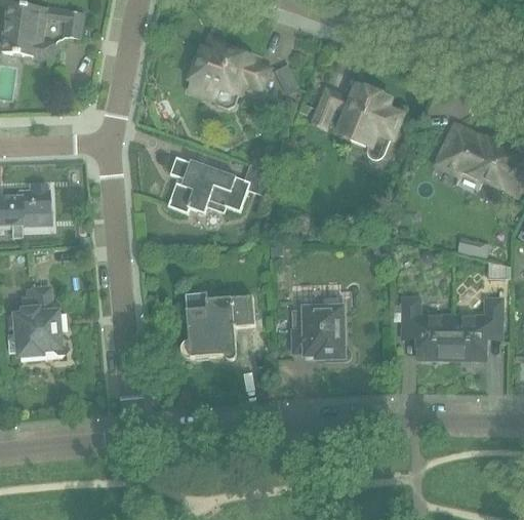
[(50,56),(52,42),(40,40),(43,15),(66,18),(64,35),(79,37),(82,10),(25,2),(25,0),(12,0),(12,1),(9,0),(2,49),(50,56)]
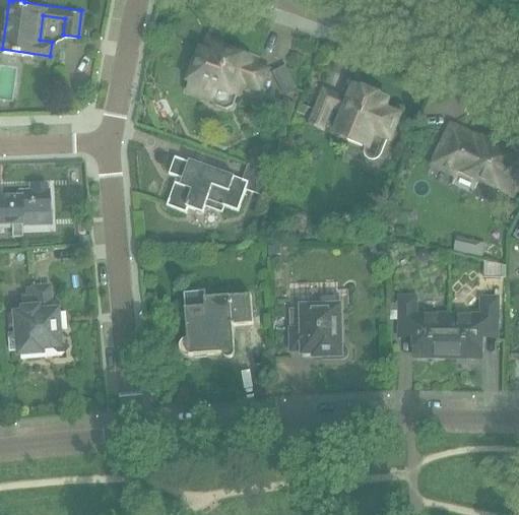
[(190,75),(190,76),(186,86),(211,97),(215,104),(223,107),(232,103),(236,92),(238,93),(244,76),(249,78),(247,82),(260,87),(267,66),(250,60),(251,55),(215,43),(215,42),(206,38),(202,48),(200,47),(196,58),(191,60),(188,70),(190,75)]
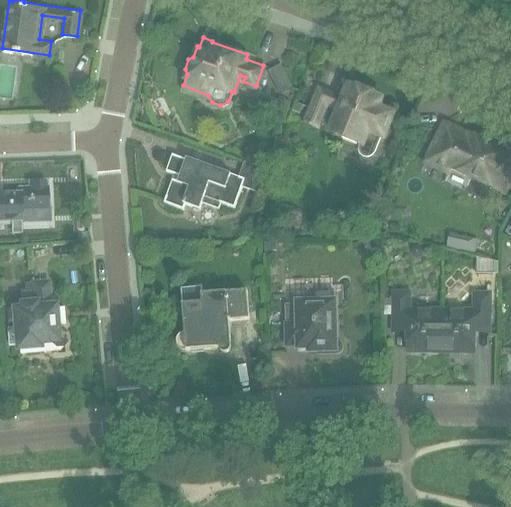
[(317,85),(310,104),(303,120),(316,125),(325,102),(335,106),(325,129),(340,135),(358,143),(358,144),(358,145),(358,146),(358,148),(359,150),(360,151),(361,152),(363,153),(365,154),(367,154),(369,153),(370,153),(372,151),(373,150),(373,149),(380,134),(382,135),(393,110),(377,104),(381,95),(347,81),(342,95),(317,85)]
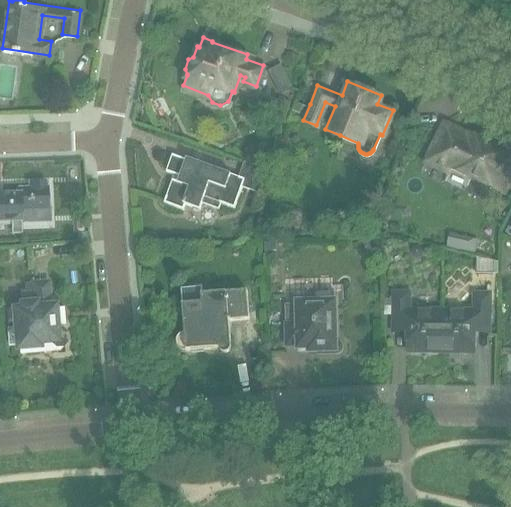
[(447,171),(449,166),(466,130),(443,119),(423,160),(447,171)]
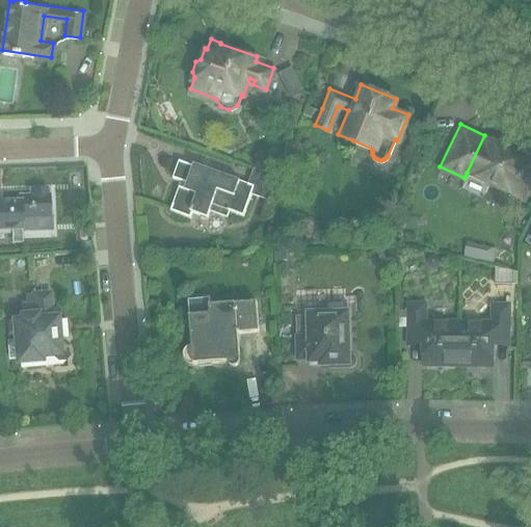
[(526,155),(484,135),(467,173),(522,199),(530,179),(530,143),(526,155)]
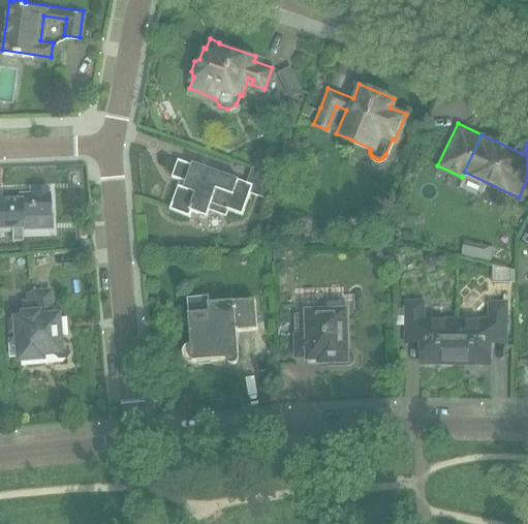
[(168,206),(187,213),(188,213),(190,208),(205,213),(208,206),(224,212),(226,207),(241,212),(249,190),(267,196),(275,174),(251,164),(245,180),(211,167),(191,160),(191,161),(177,156),(171,174),(179,177),(168,206)]
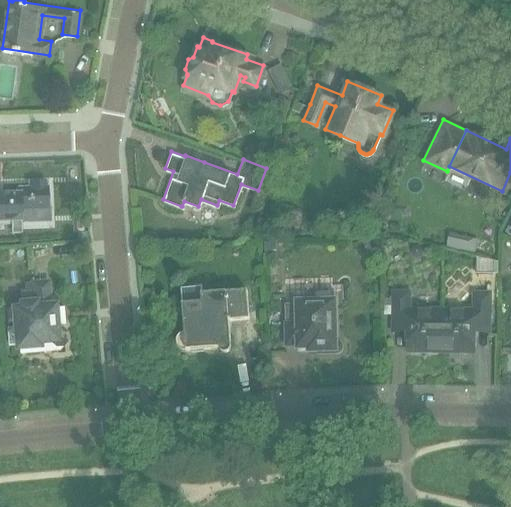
[(0,221),(7,221),(7,219),(10,218),(20,218),(19,207),(47,206),(46,183),(44,183),(44,177),(28,178),(28,184),(17,184),(17,190),(0,190),(0,221)]
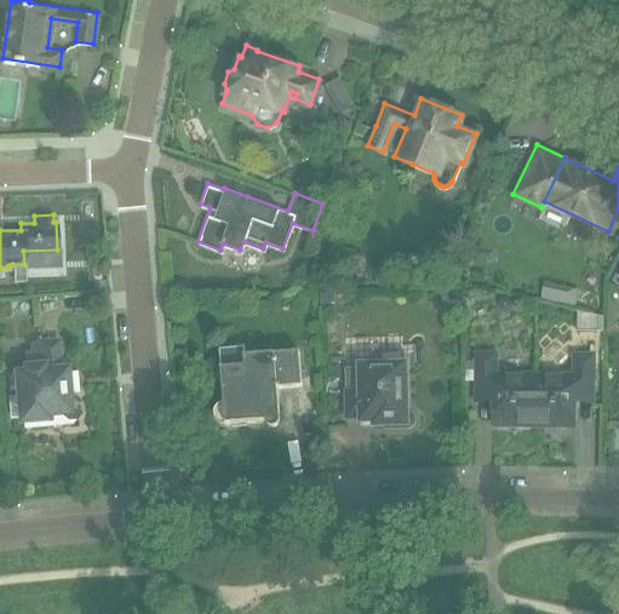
[(56,338),(32,340),(33,349),(23,350),(24,367),(21,367),(21,371),(13,371),(15,394),(10,394),(11,413),(18,412),(18,418),(24,418),(26,422),(46,420),(45,411),(66,409),(67,414),(73,413),(76,409),(75,402),(72,399),(67,399),(66,388),(74,386),(73,372),(64,372),(64,367),(59,368),(56,338)]
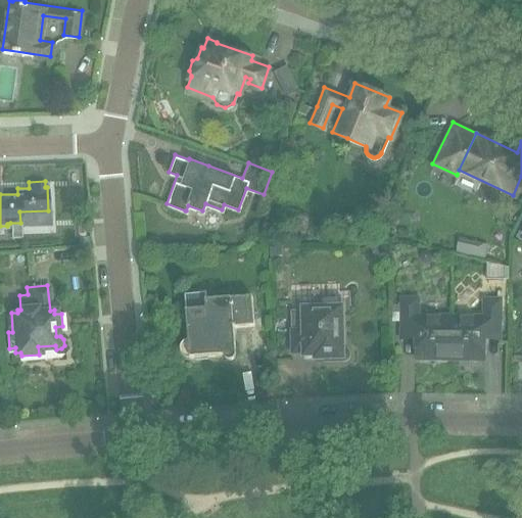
[(205,298),(204,290),(184,292),(188,336),(186,336),(183,337),(182,339),(181,340),(180,342),(180,343),(179,344),(179,345),(179,347),(180,348),(180,349),(181,350),(182,352),(183,354),(184,355),(187,355),(188,356),(225,352),(224,347),(233,346),(233,340),(234,340),(233,324),(253,323),(251,294),(205,298)]
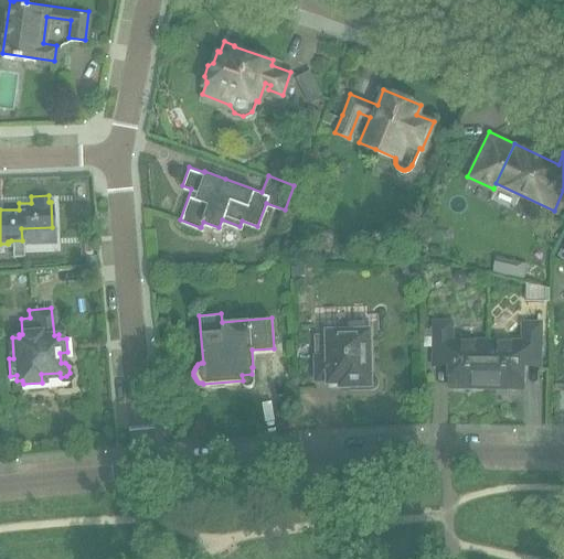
[(314,332),(314,355),(315,377),(328,377),(328,380),(340,380),(340,384),(350,384),(350,387),(369,386),(371,386),(373,386),(374,384),(375,383),(376,380),(376,379),(376,377),(376,376),(375,375),(373,373),(372,373),(371,372),(370,372),(368,318),(347,319),(347,328),(328,328),(328,331),(314,332)]
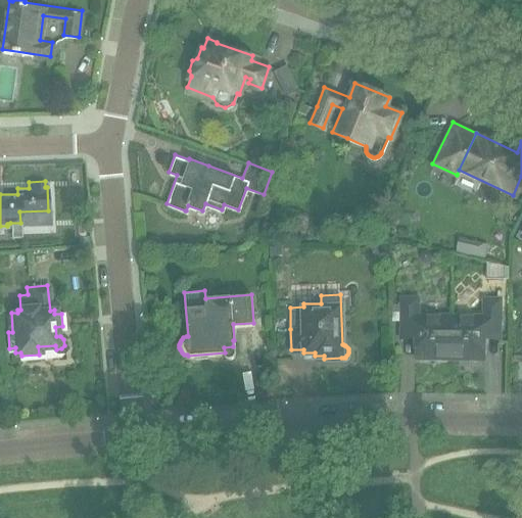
[(400,295),(400,304),(399,325),(416,325),(416,356),(448,357),(449,314),(417,313),(418,295),(400,295)]
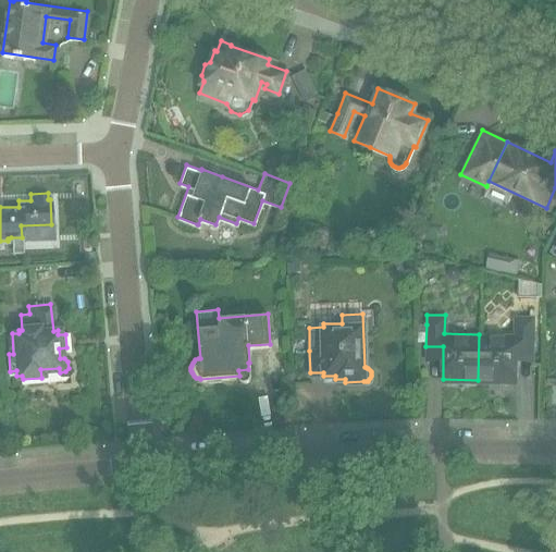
[(513,334),(479,334),(478,380),(515,380),(515,347),(532,347),(532,316),(514,316),(513,334)]
